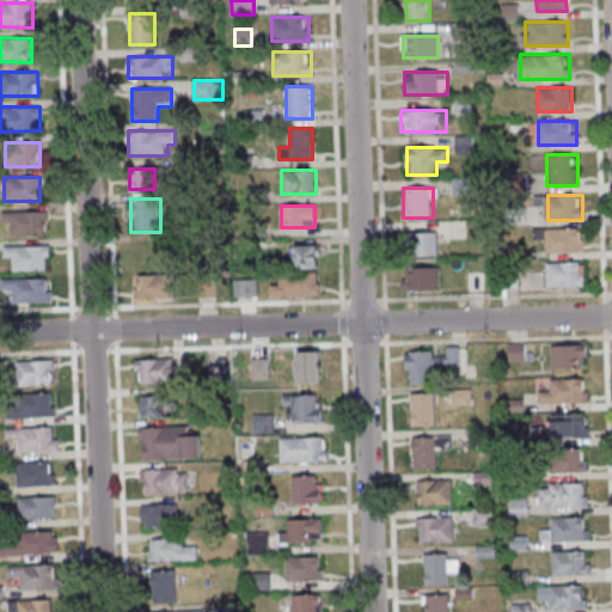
[(11,224),(11,236),(47,236),(47,212),(2,212),(2,224),(11,224)]
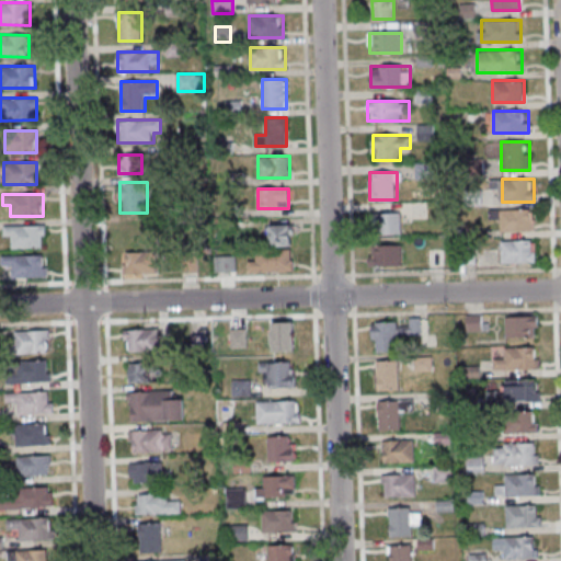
[(533,231),(533,209),(500,209),(500,231),(533,231)]
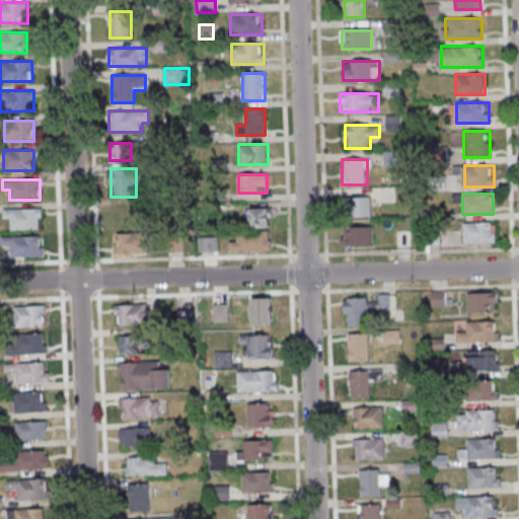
[(344,197),(344,217),(371,217),(371,197),(344,197)]
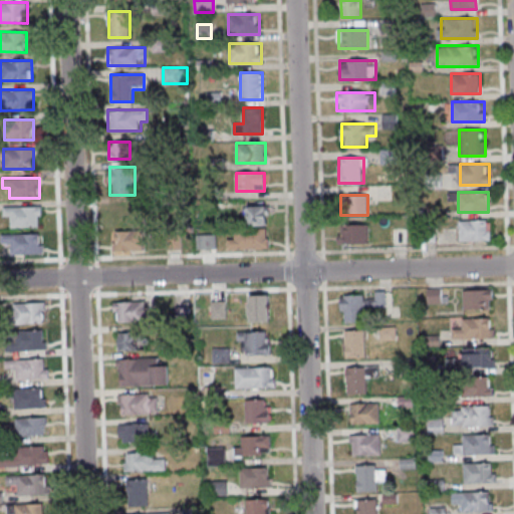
[(11,227),(41,227),(41,206),(3,206),(3,217),(11,217),(11,227)]
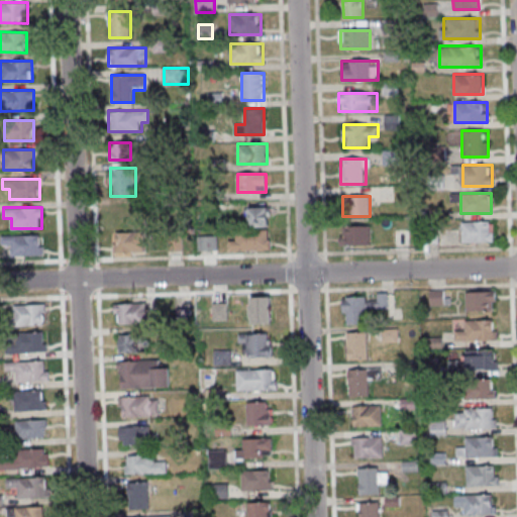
[(270,226),(270,207),(249,207),(249,226),(270,226)]
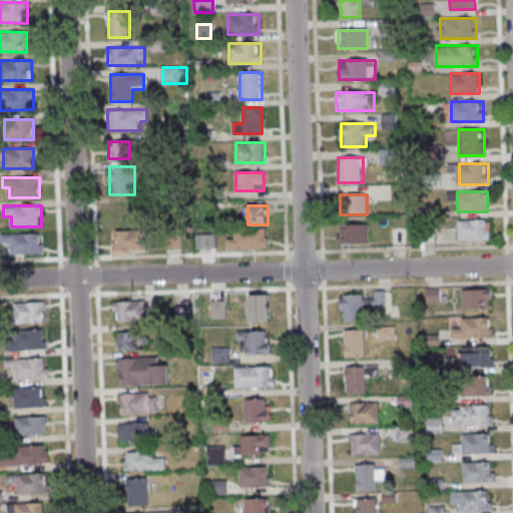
[(490,239),(490,219),(458,219),(458,240),(490,239)]
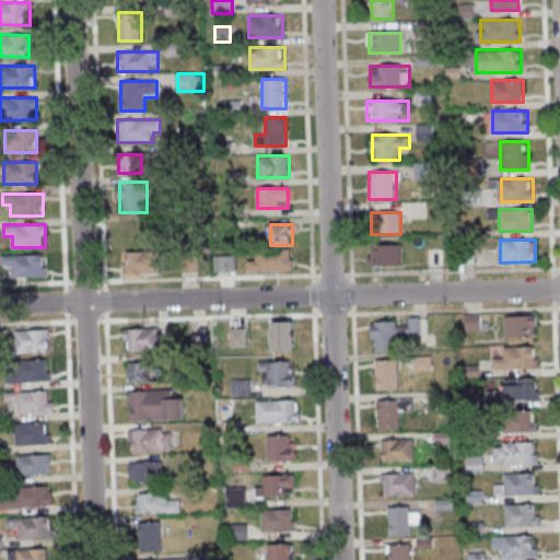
[(400,266),(400,245),(372,245),(372,266),(400,266)]
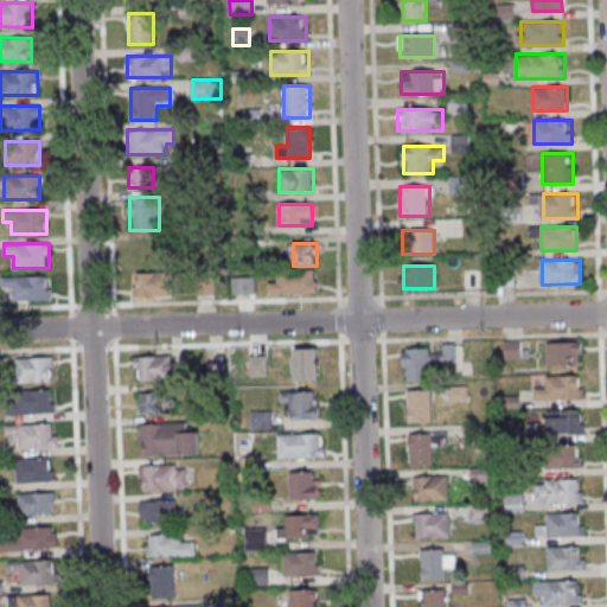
[(483,269),(464,268),(464,288),(481,289),(483,269)]
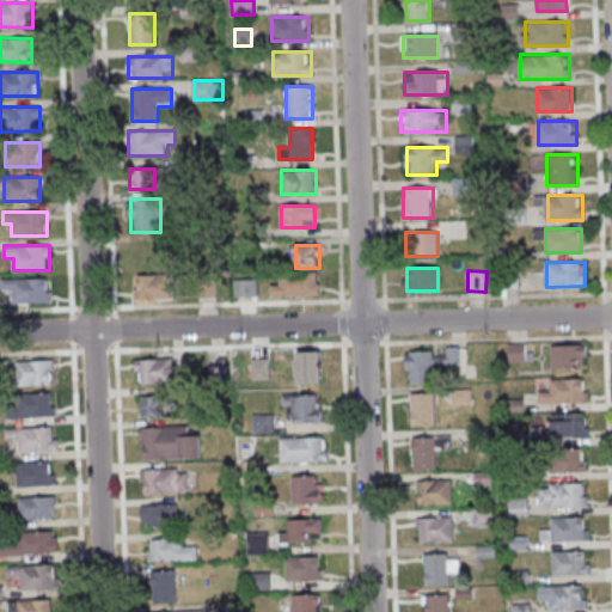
[(318,273),(279,273),(279,295),(318,295),(318,273)]
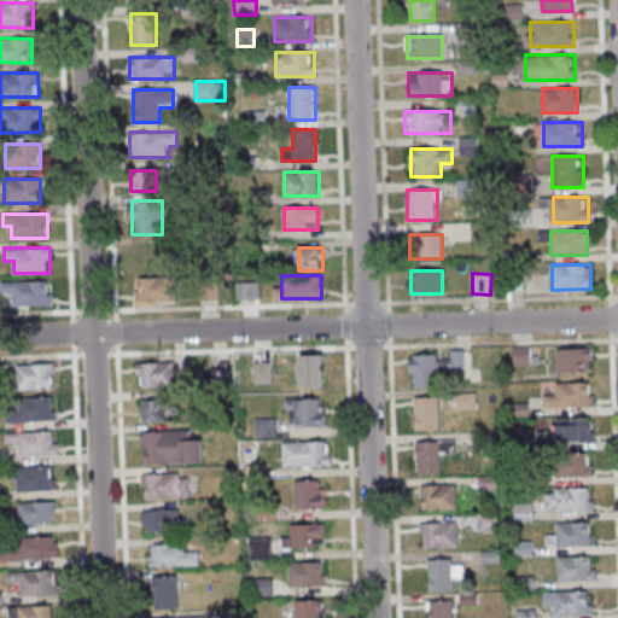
[(135,278),(135,302),(173,302),(173,278),(135,278)]
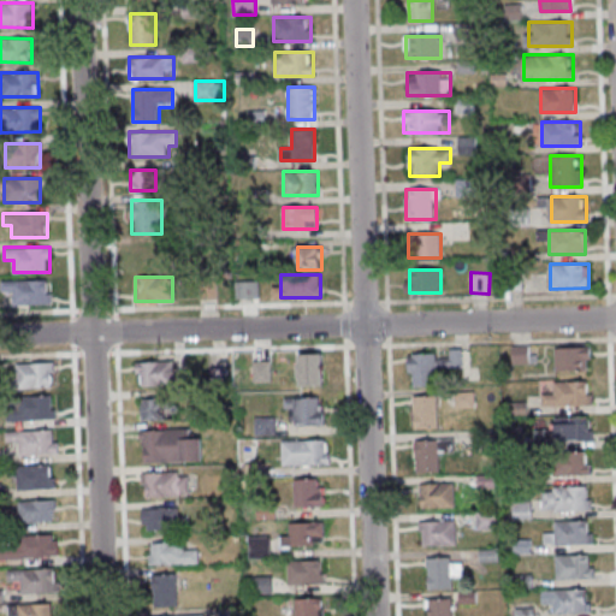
[(13,304),(51,304),(51,280),(1,280),(1,291),(13,291),(13,304)]
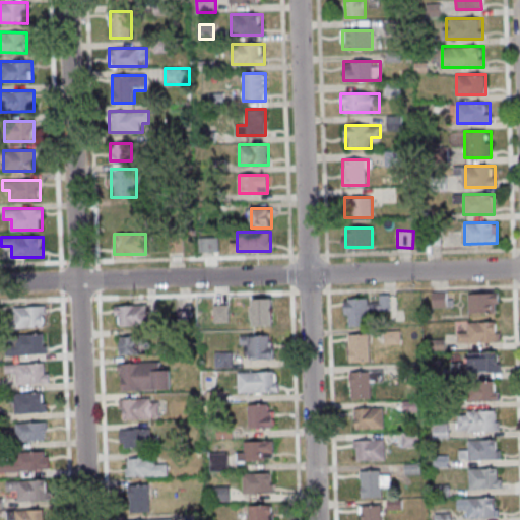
[(433,307),(447,307),(447,291),(433,291),(433,307)]
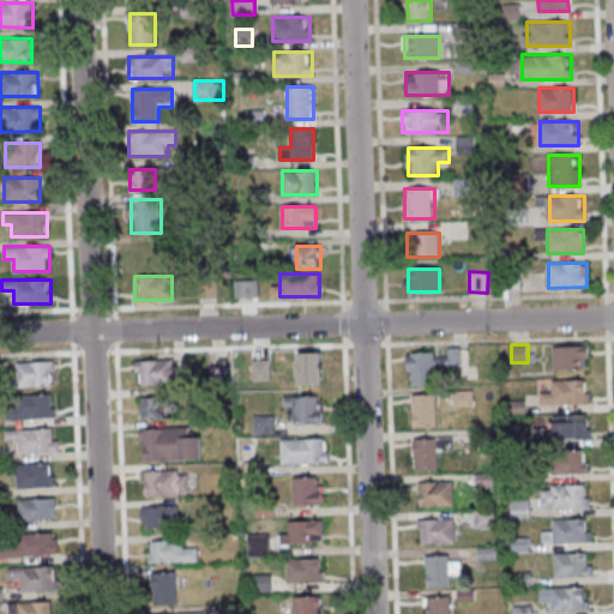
[(553,369),(589,369),(589,345),(553,345),(553,369)]
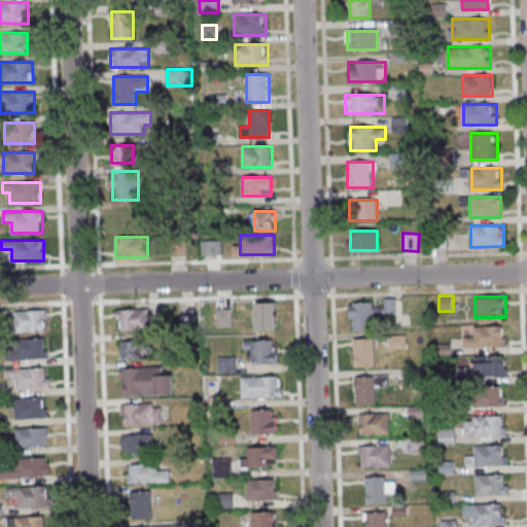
[(349,304),(350,330),(373,330),(373,318),(395,317),(395,299),(384,299),(384,303),(349,304)]
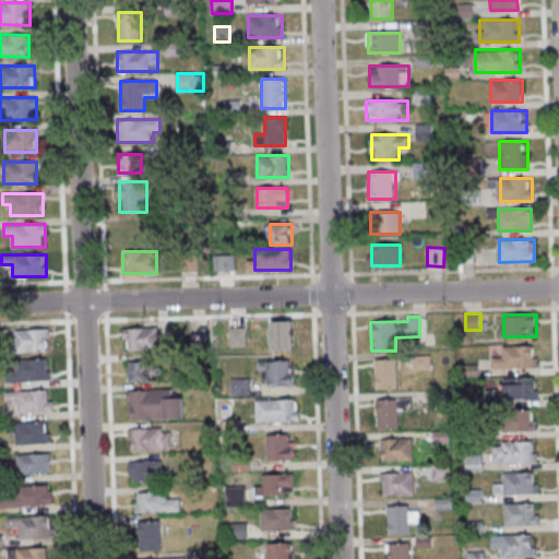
[(271,349),(293,349),(293,321),(271,321),(271,349)]
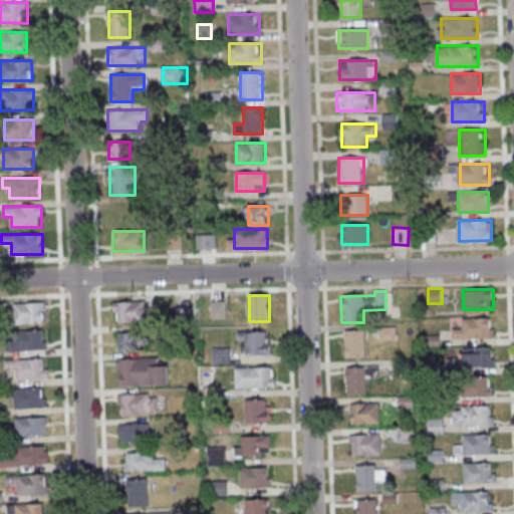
[(226,301),(211,301),(210,318),(226,318),(226,301)]
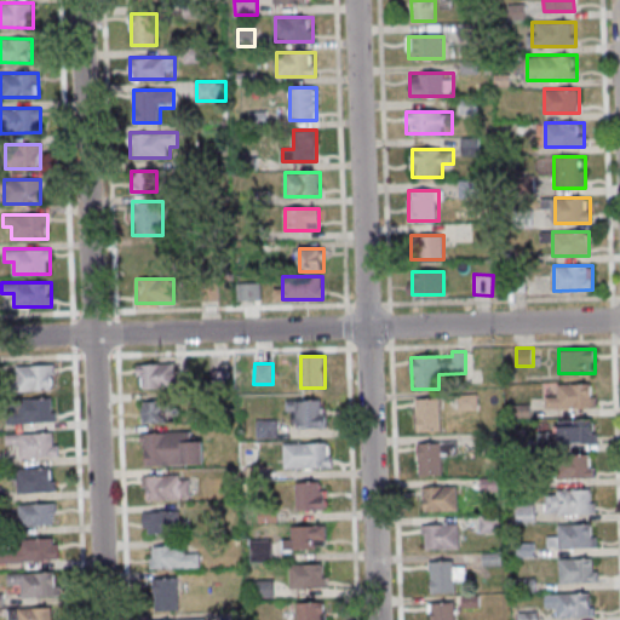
[(17,365),(17,390),(55,390),(55,365),(17,365)]
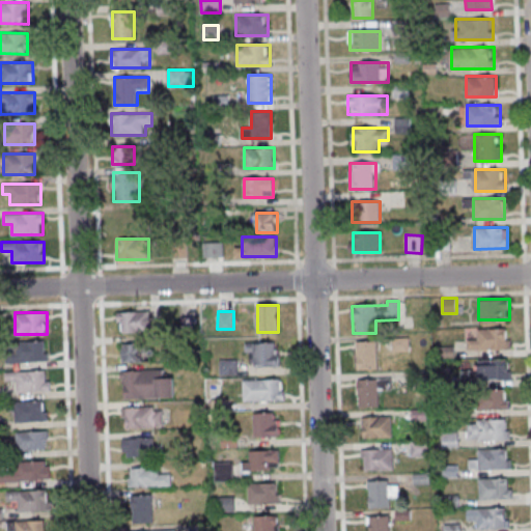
[(151,312),(117,312),(117,332),(151,332),(151,312)]
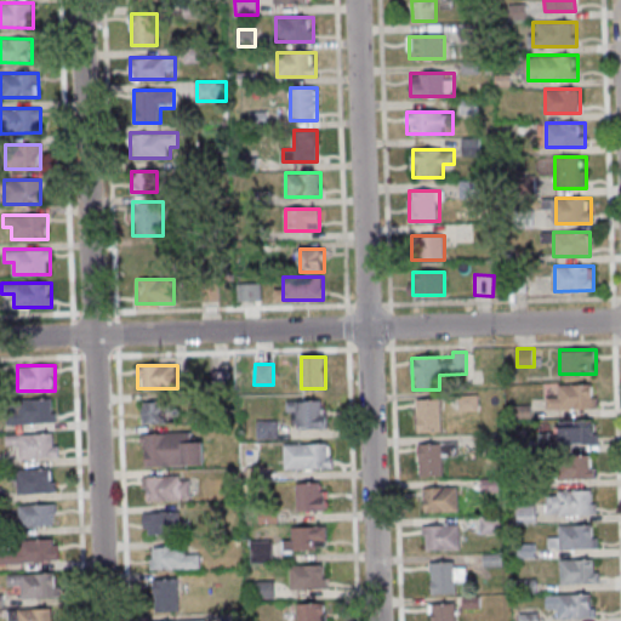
[(597,409),(597,385),(559,385),(559,397),(547,397),(547,409),(597,409)]
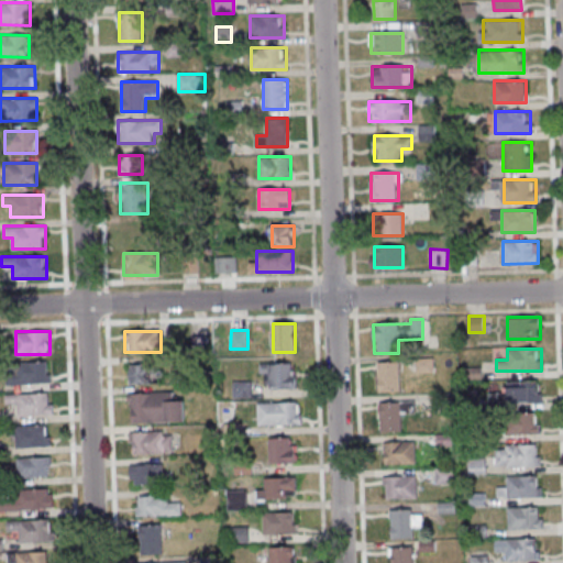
[(18,373),(7,373),(7,384),(51,384),(51,362),(18,362),(18,373)]
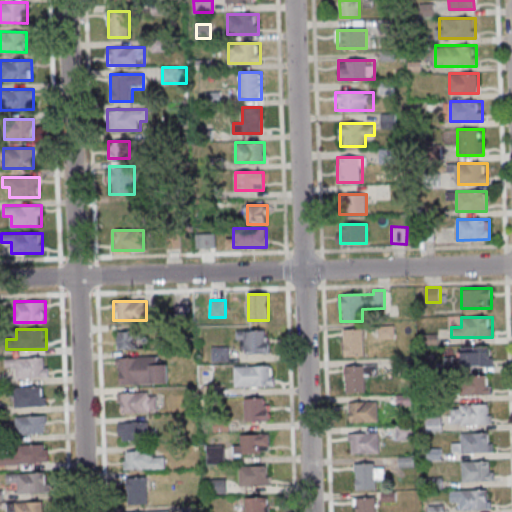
[(364,329),(343,329),(343,355),(364,355),(364,329)]
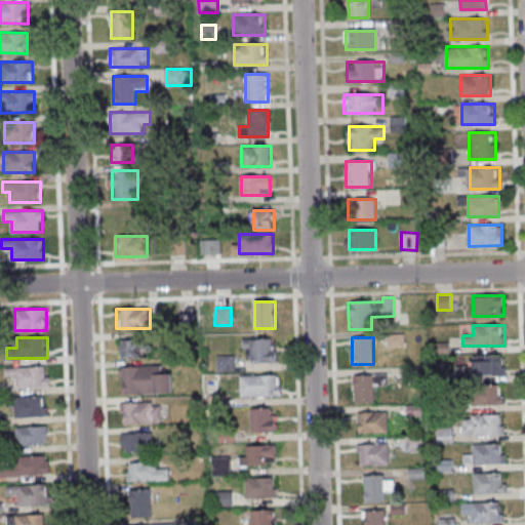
[(251,362),(277,362),(277,338),(251,338),(251,362)]
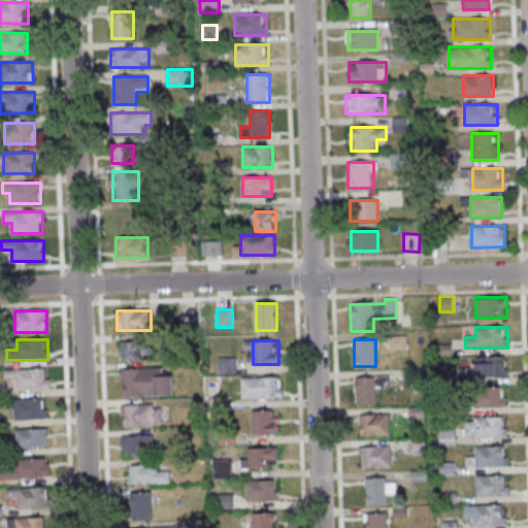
[(150,360),(150,341),(121,341),(121,359),(150,360)]
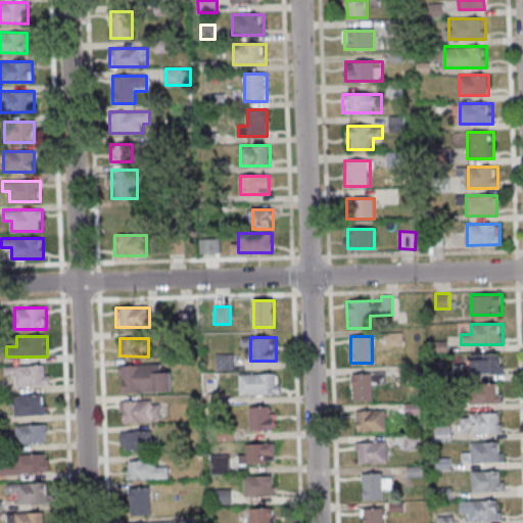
[(234,370),(234,353),(216,353),(216,370),(234,370)]
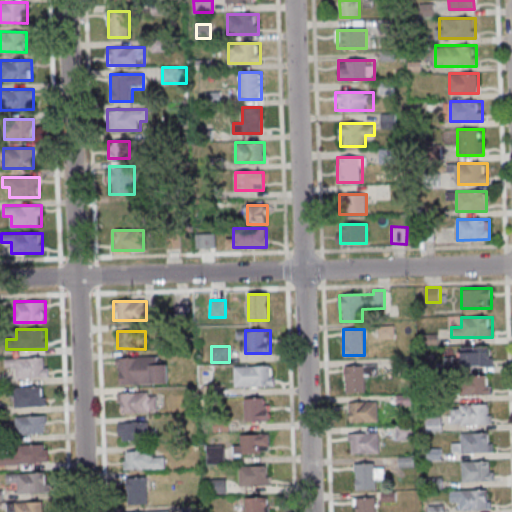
[(483,353),(483,346),(459,346),(459,358),(450,358),(450,367),(492,367),(492,353),(483,353)]
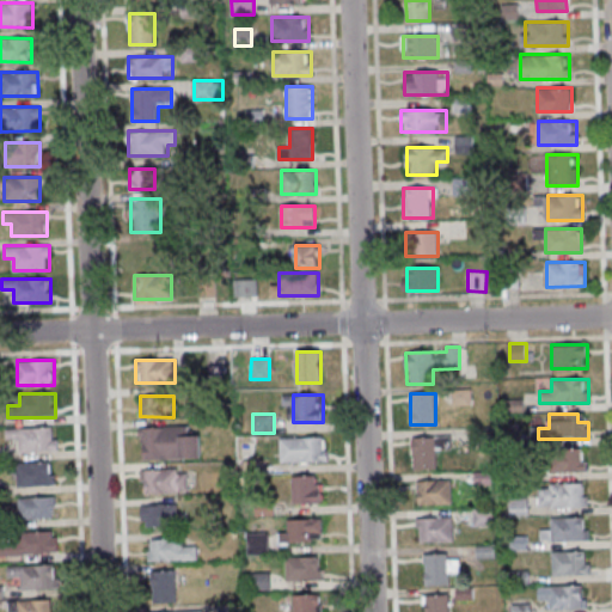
[(202,458),(201,436),(189,436),(189,426),(140,427),(140,459),(202,458)]
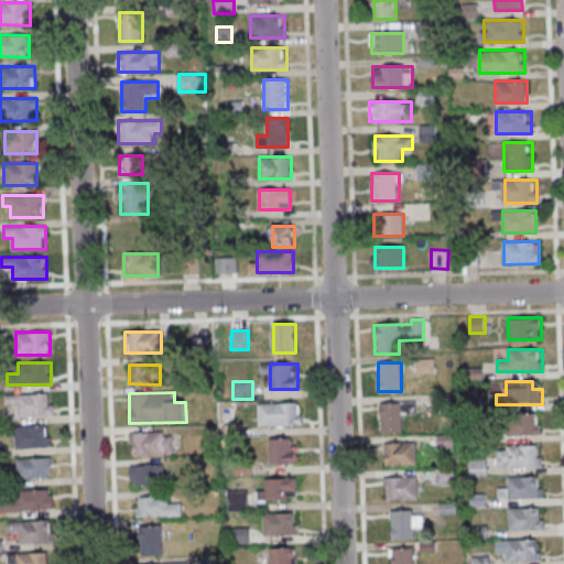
[(52,394),(7,394),(7,405),(19,405),(19,416),(52,416),(52,394)]
